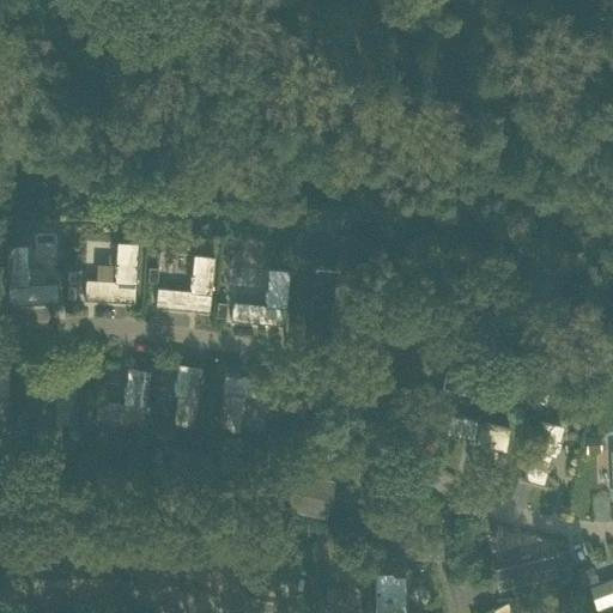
[(85,299),(134,301),(138,242),(116,241),(115,279),(85,278),(85,299)]
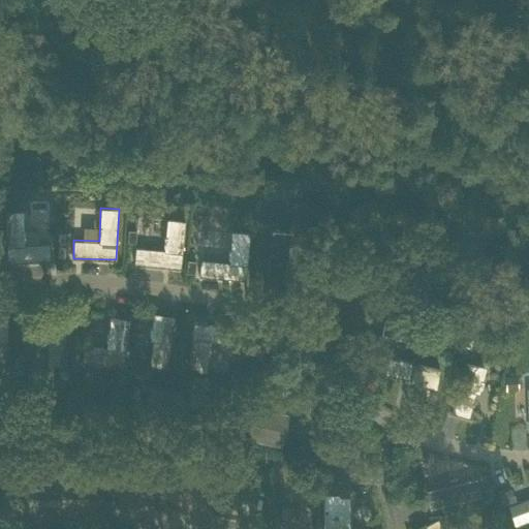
[(5,211),(7,262),(51,260),(50,243),(25,244),(23,210),(5,211)]
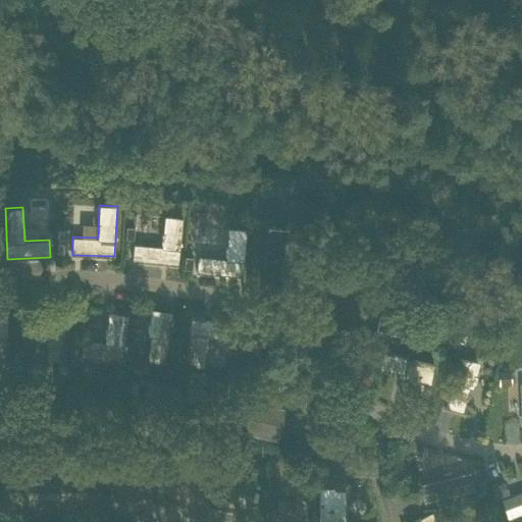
[(133,260),(178,264),(183,217),(165,216),(162,247),(134,245),(133,260)]
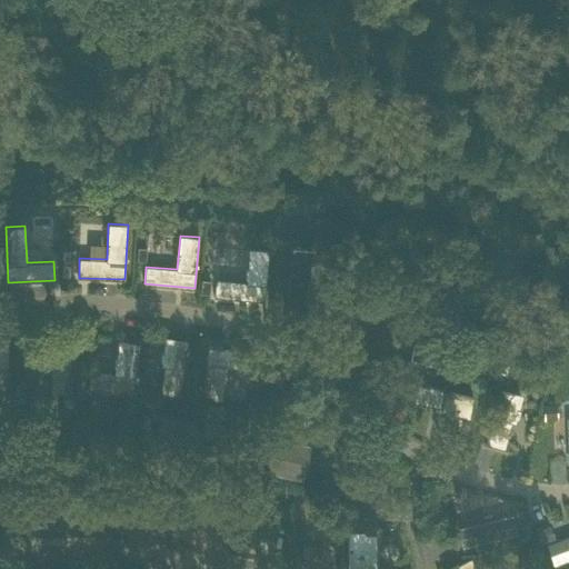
[(146,248),(138,247),(137,260),(146,260),(146,248)]
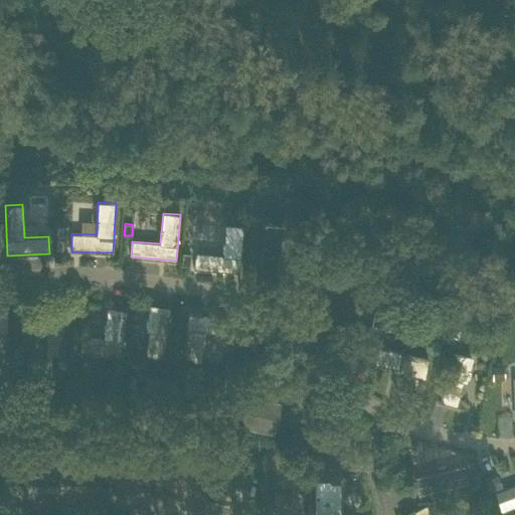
[(284,225),(264,223),(260,275),(277,276),(279,250),(282,251),(284,225)]
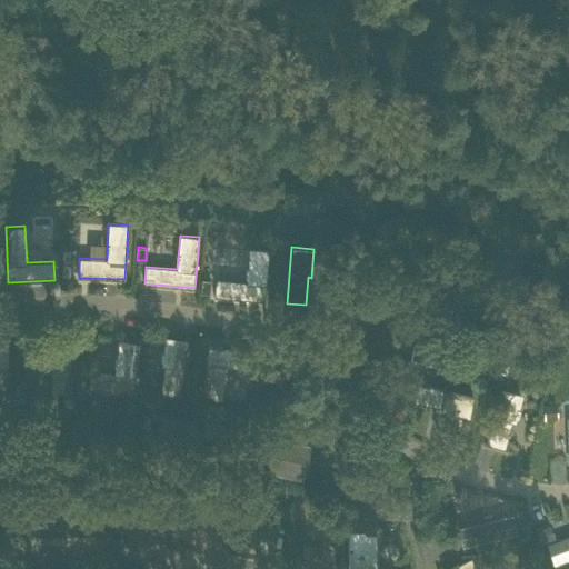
[(216,280),(215,297),(265,300),(268,249),(248,248),(246,282),(216,280)]
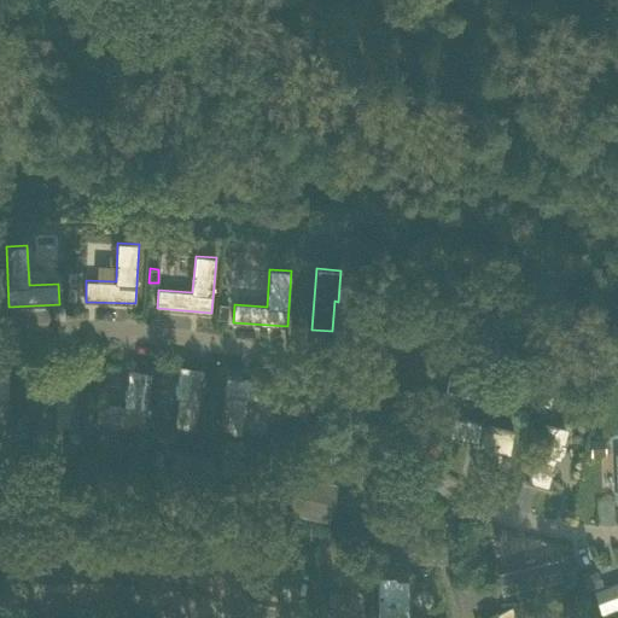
[(227,319),(228,304),(219,304),(217,319),(227,319)]
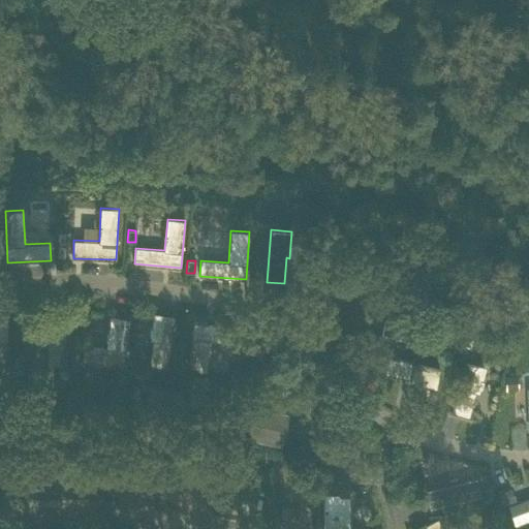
[(167,368),(174,316),(153,313),(150,339),(153,340),(149,366),(167,368)]
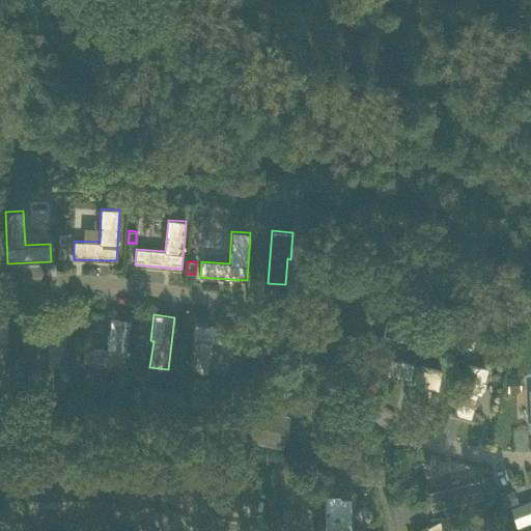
[(82,363),(123,368),(130,319),(111,317),(107,347),(85,344),(82,363)]
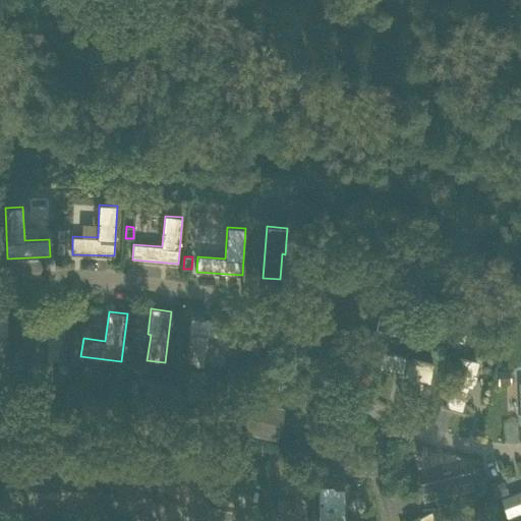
[(230,321),(190,315),(184,363),(204,365),(208,336),(228,339),(230,321)]
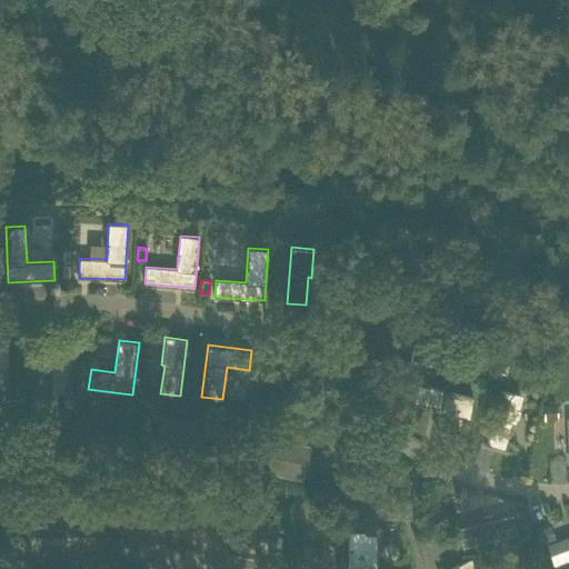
[(510,365),(499,361),(497,372),(507,375),(510,365)]
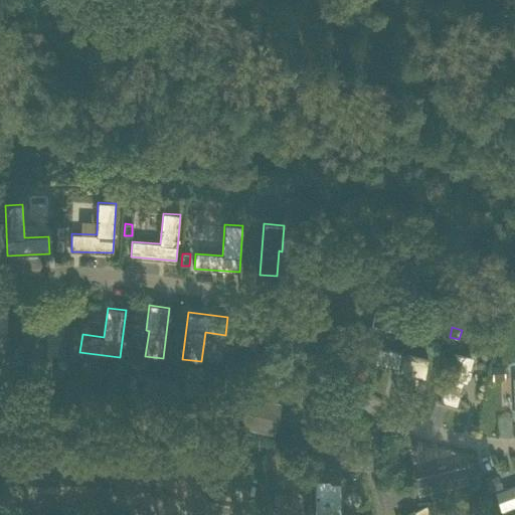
[(254,346),(255,338),(245,338),(245,345),(254,346)]
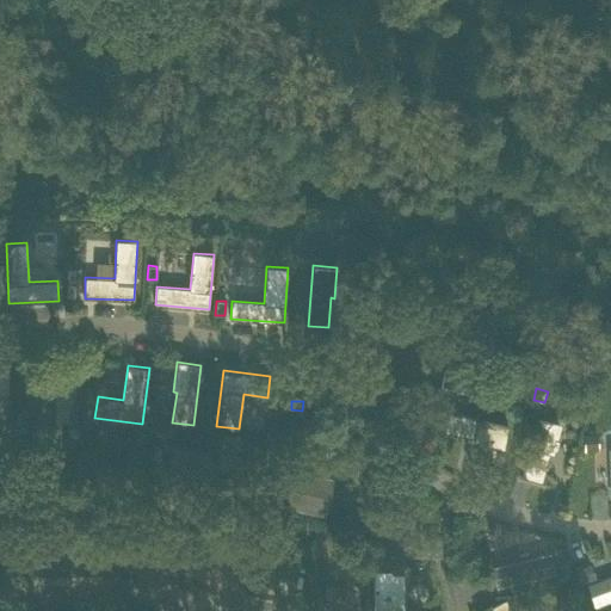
[(449,411),(444,431),(474,438),(473,442),(503,448),(508,424),(449,411)]
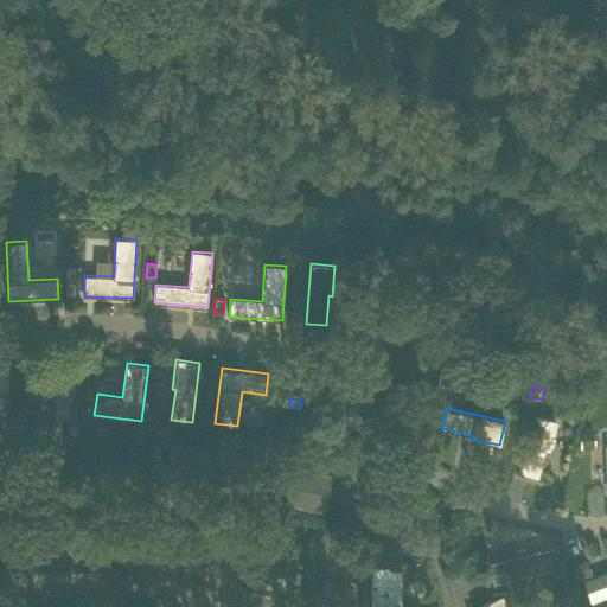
[(534,414),(525,445),(517,473),(538,479),(545,449),(550,451),(551,445),(553,445),(554,436),(557,421),(534,414)]
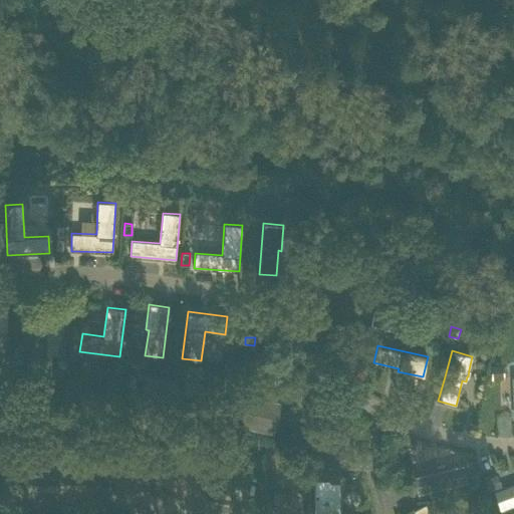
[(65,358),(56,358),(56,367),(66,367),(65,358)]
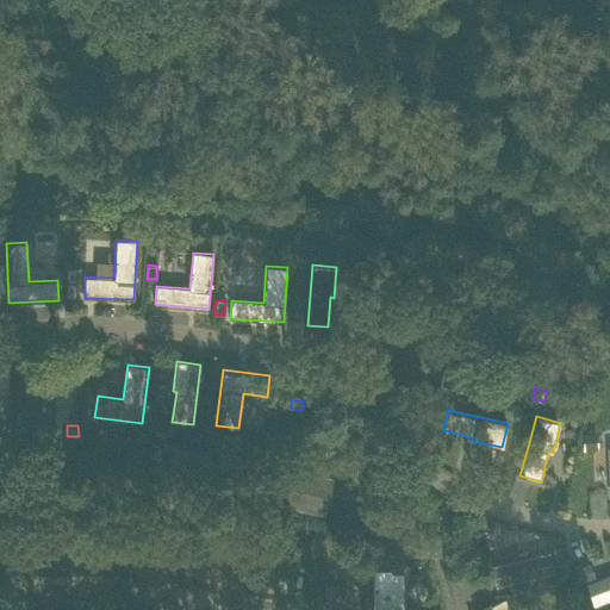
[(598,449),(597,431),(583,433),(583,450),(598,449)]
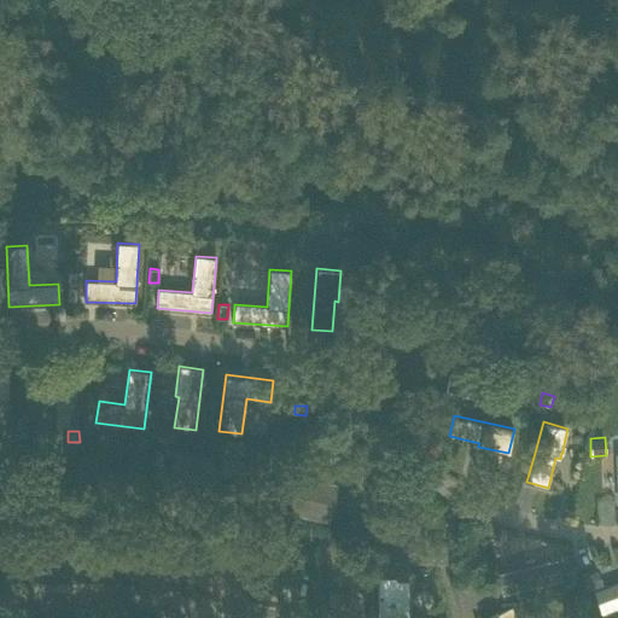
[(97,444),(94,455),(105,456),(108,445),(97,444)]
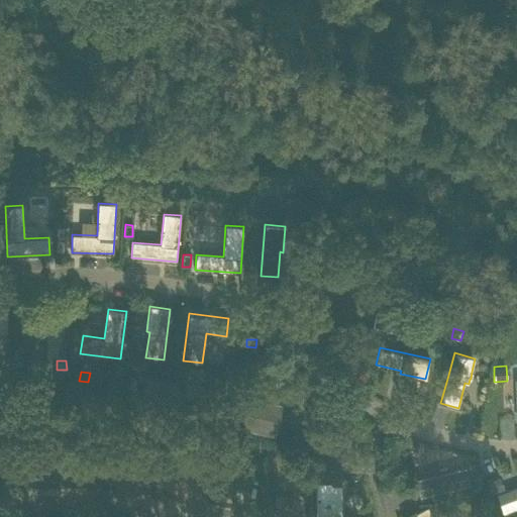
[(242,429),(275,436),(282,404),(249,397),(242,429)]
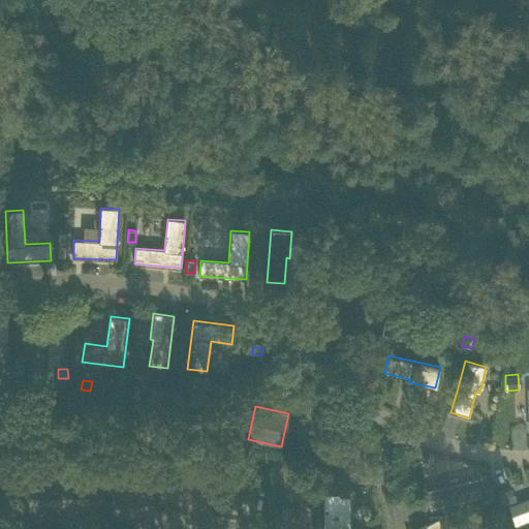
[(238,438),(241,426),(228,424),(225,435),(238,438)]
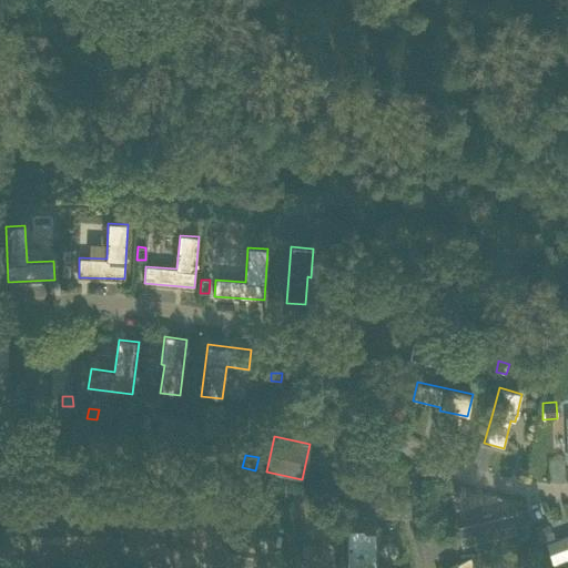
[(295,508),(291,548),(307,550),(312,509),(295,508)]
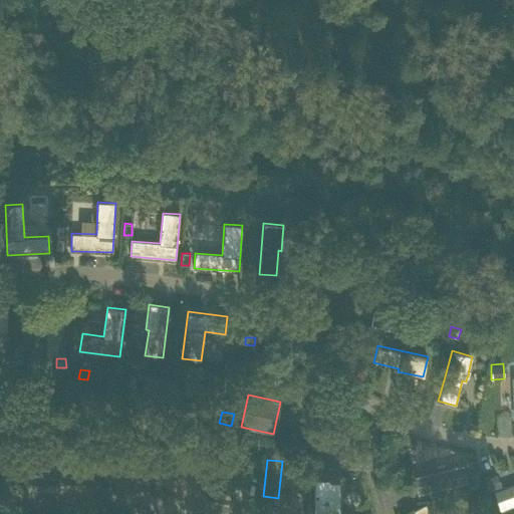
[(413,473),(410,462),(402,464),(404,475),(413,473)]
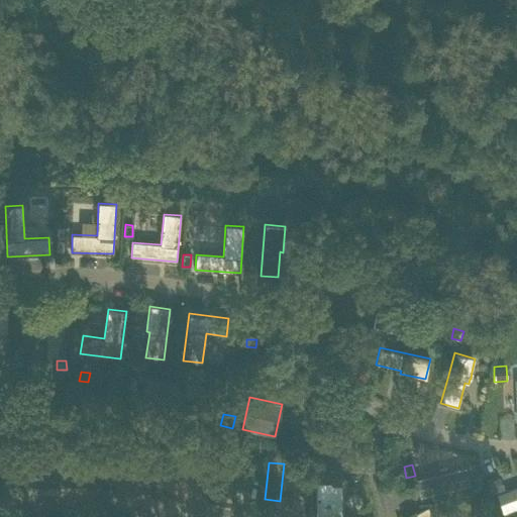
[(471,485),(466,467),(415,479),(420,497),(471,485)]
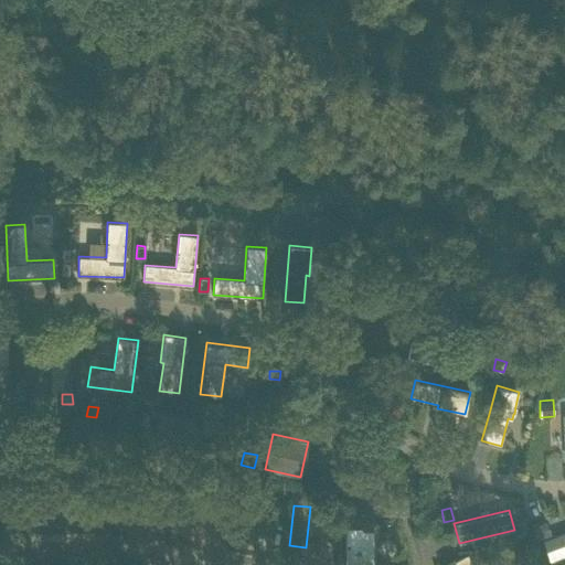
[(551,534),(546,521),(537,524),(541,537),(551,534)]
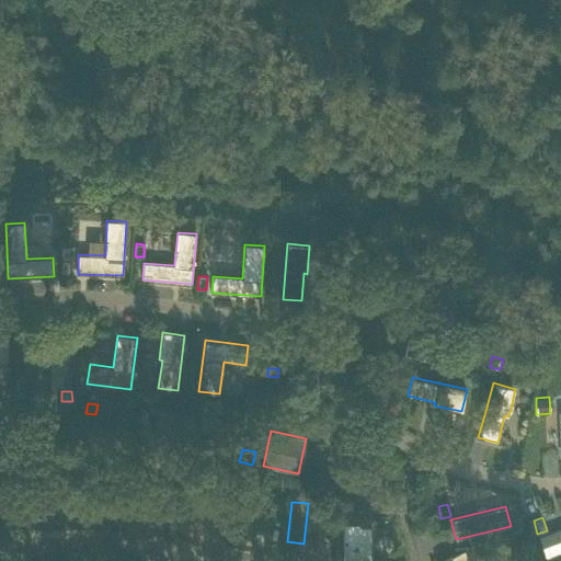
[(343,524),(342,560),(358,560),(370,560),(370,527),(359,527),(359,524),(343,524)]
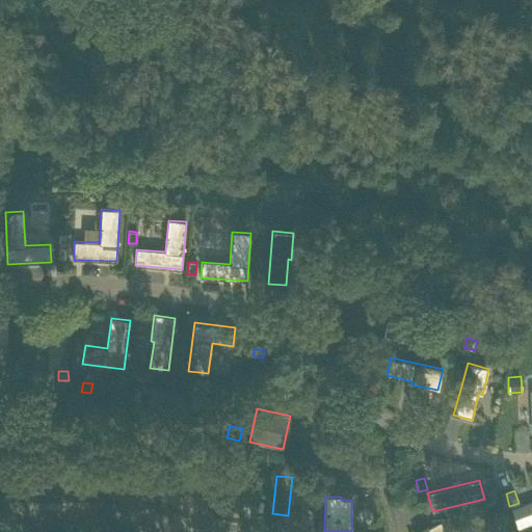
[(531,501),(511,508),(519,528),(531,523),(531,501)]
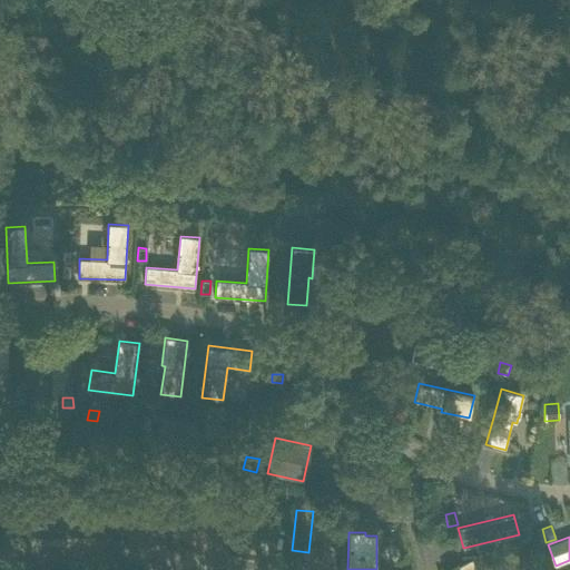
[(442,569),(475,569),(472,560),(459,566),(458,563),(442,569)]
